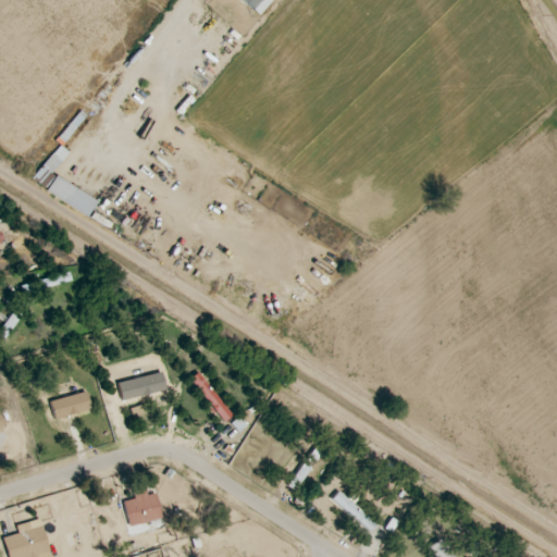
[(239,0),(259,15),(271,0),(239,0)]
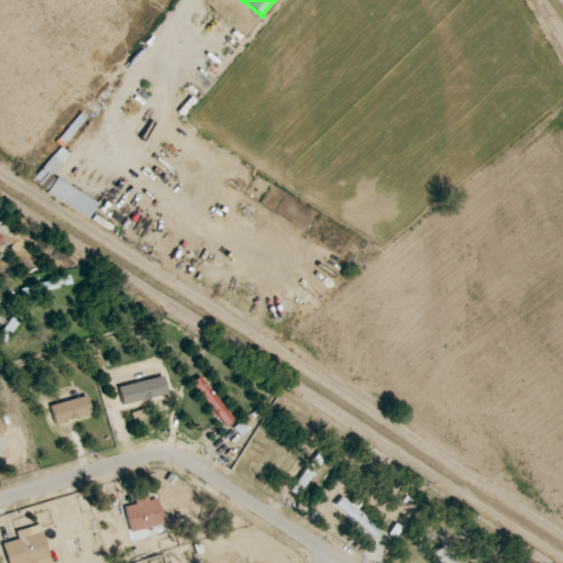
[(33,179),(42,187),(68,154),(59,146),(33,179)]
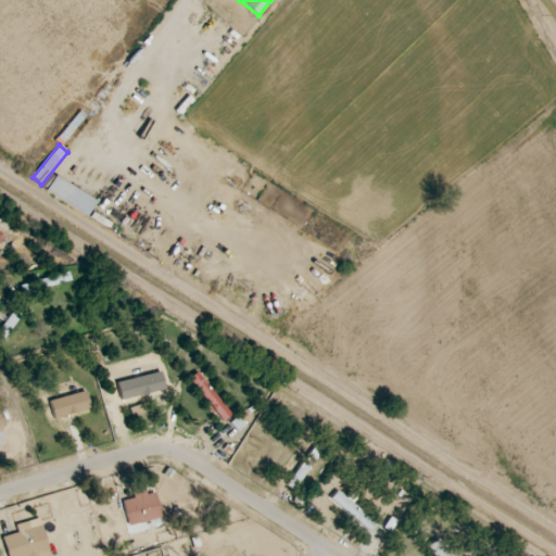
[(89,214),(97,198),(52,178),(45,194),(89,214)]
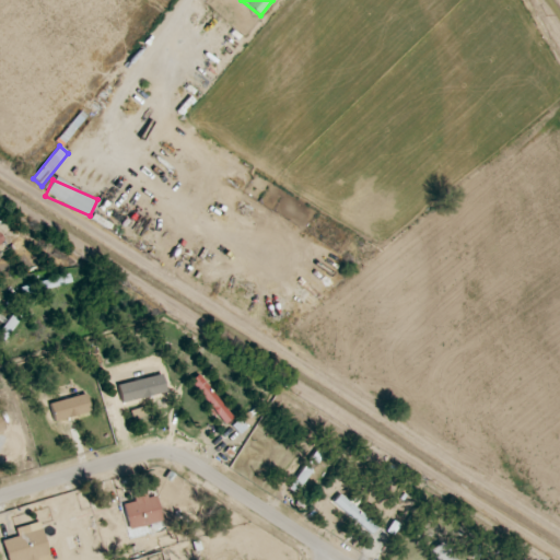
[(0,329),(0,340),(2,342),(23,313),(16,307),(0,329)]
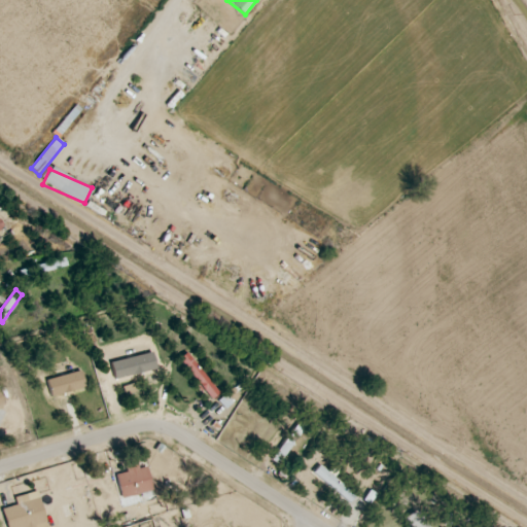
[(219,392),(184,353),(177,360),(211,399),(219,392)]
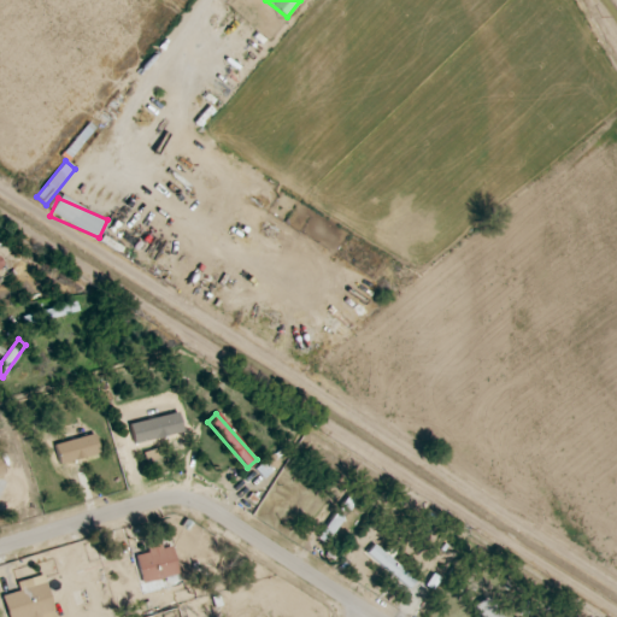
[(99,454),(93,434),(54,445),(59,465),(99,454)]
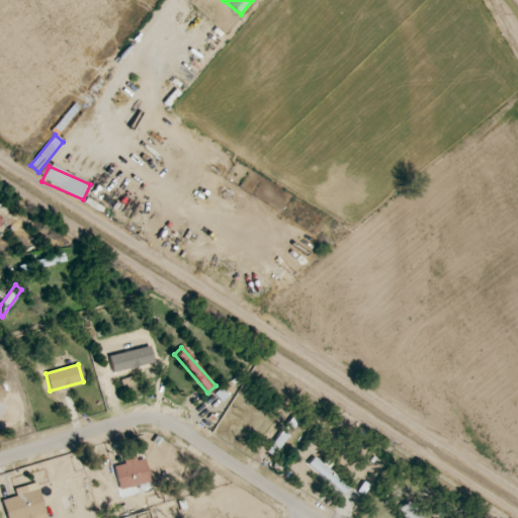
[(299,419),(292,414),(266,451),(273,456),(299,419)]
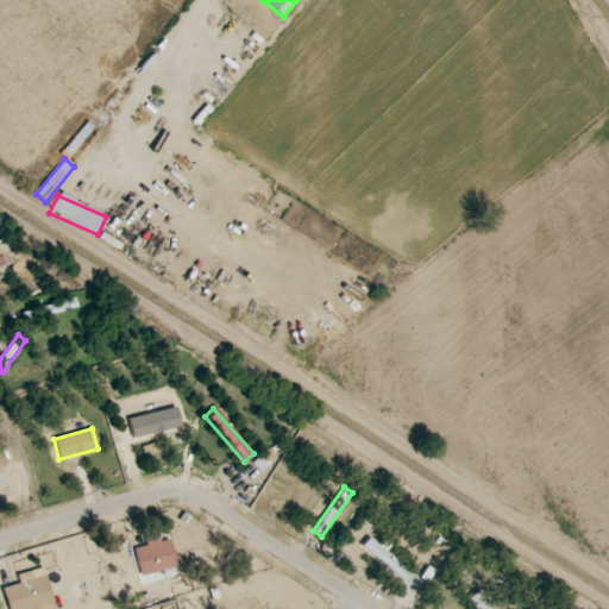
[(170,539),(159,541),(158,537),(144,539),(145,546),(133,548),(139,575),(175,569),(170,539)]
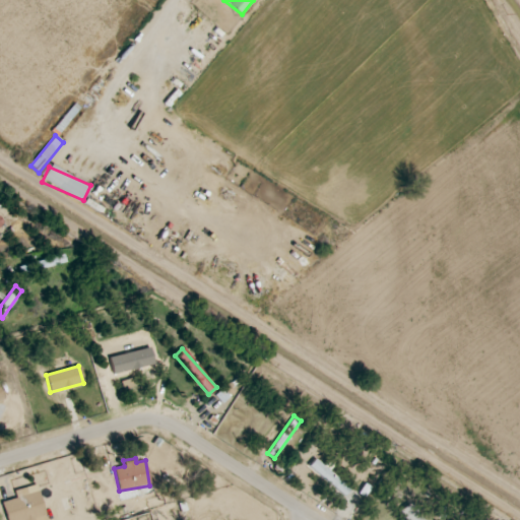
[(350,489),(314,459),(308,467),(344,497),(350,489)]
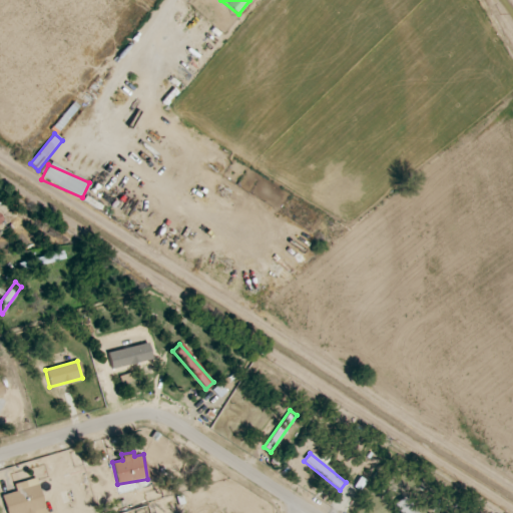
[(45,512),(38,485),(27,488),(25,481),(13,484),(15,491),(1,495),(6,512),(45,512)]
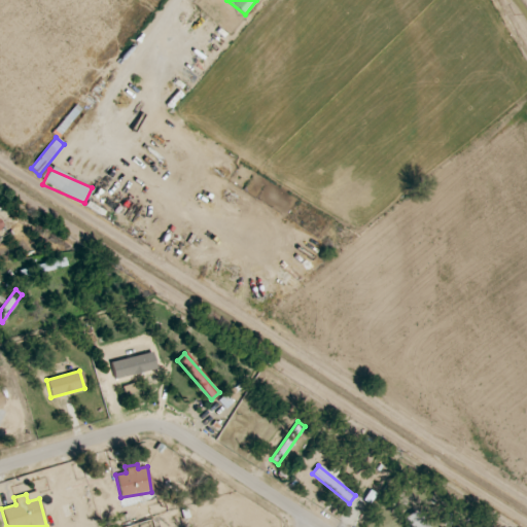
[(409,526),(428,526),(419,508),(403,517),(409,526)]
